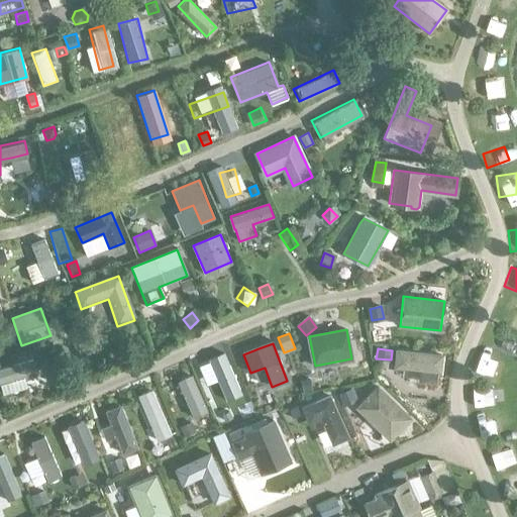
[(398,349),(396,366),(405,367),(404,374),(419,377),(420,368),(439,371),(440,371),(442,354),(398,349)]
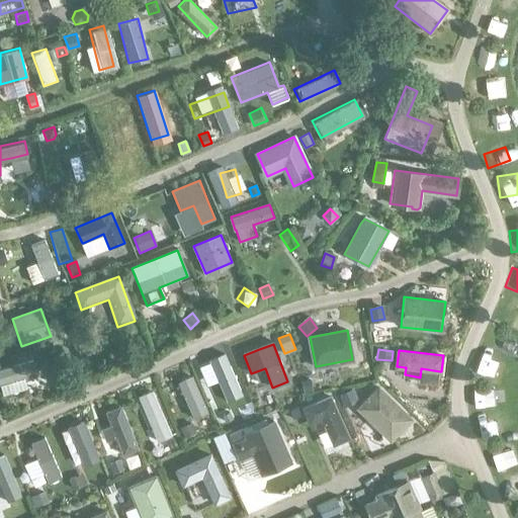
[(226,356),(208,363),(231,415),(248,408),(226,356)]
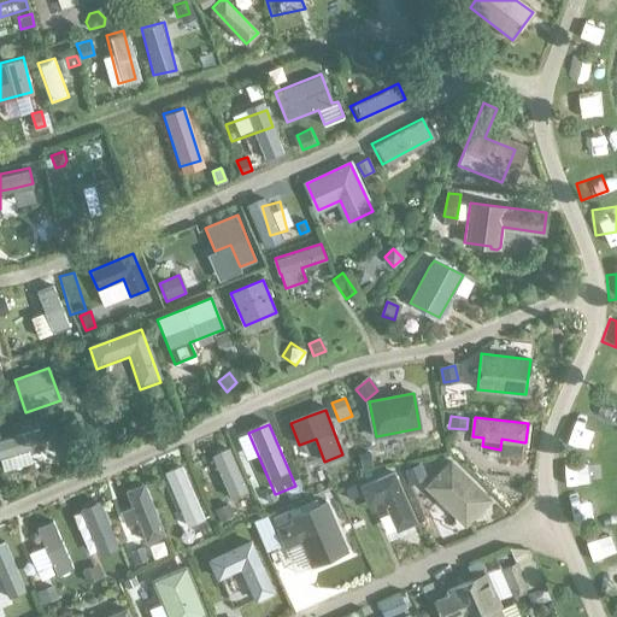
[(221,498),(242,491),(225,445),(204,452),(221,498)]
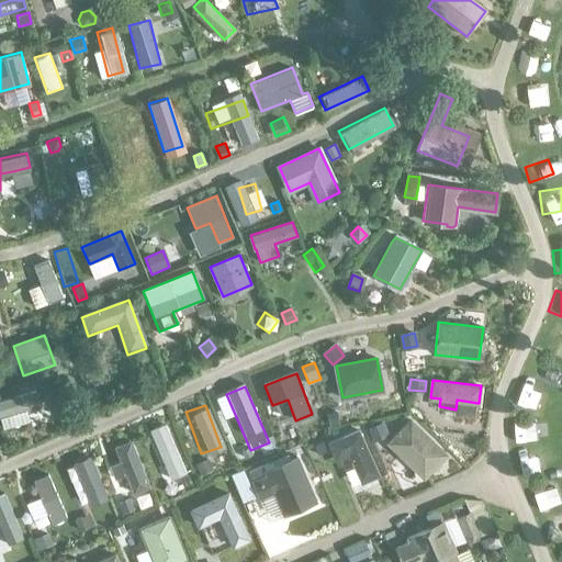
[(336,412),(327,413),(330,426),(338,425),(336,412)]
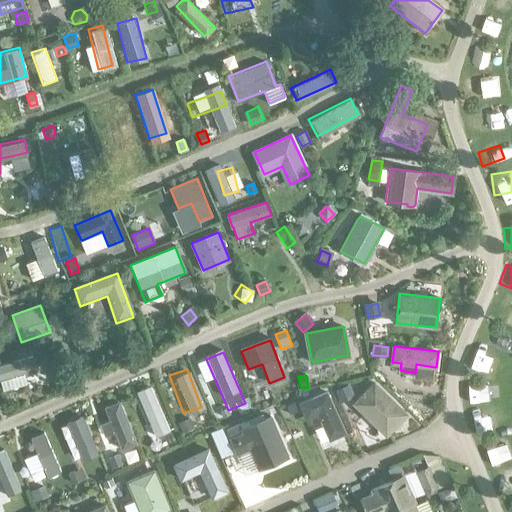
[(370,387),(354,403),(386,434),(406,414),(374,383),(370,387)]
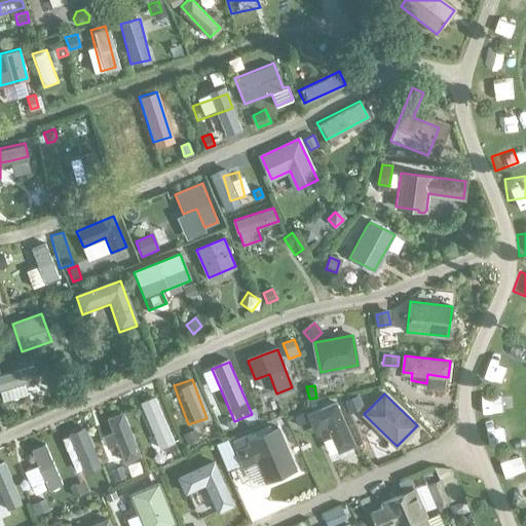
[(156,446),(171,440),(152,396),(138,403),(156,446)]
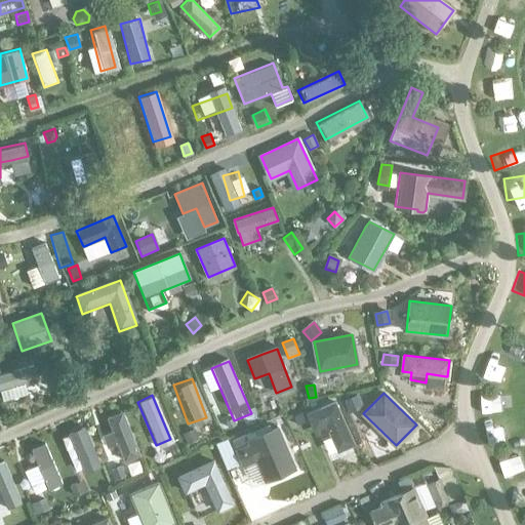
[(510,413),(510,397),(477,396),(477,413),(510,413)]
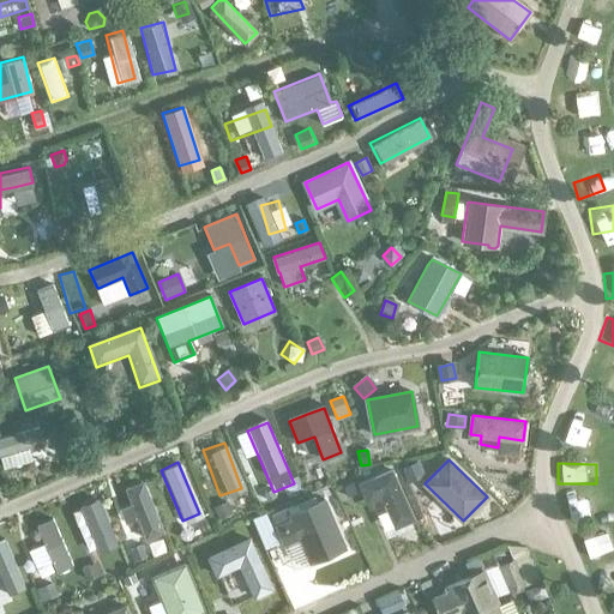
[(416,464),(404,469),(409,482),(421,477),(416,464)]
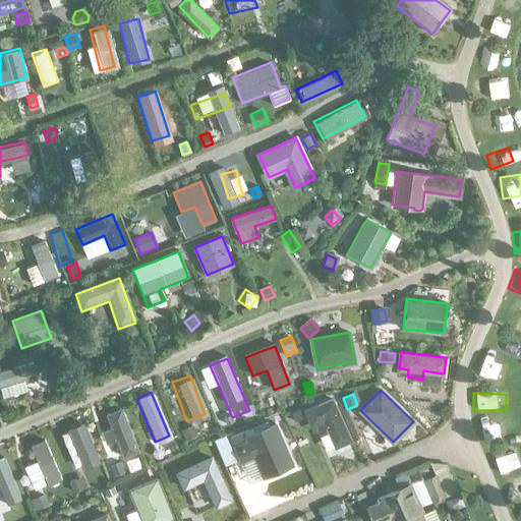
[(317,406),(304,412),(314,433),(327,428),(337,450),(352,443),(332,399),(317,406)]
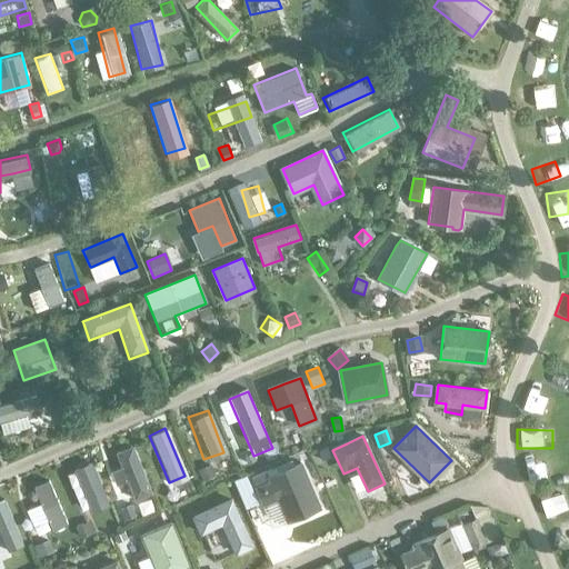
[(318,460),(330,455),(327,445),(313,450),(318,460)]
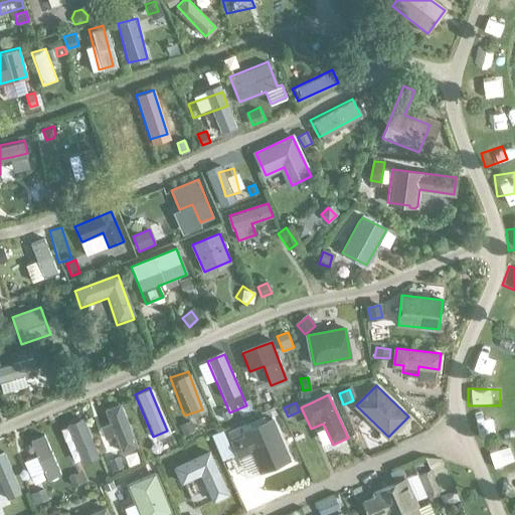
[(111,422),(101,426),(106,439),(116,435),(123,452),(137,446),(120,405),(107,410),(111,422)]
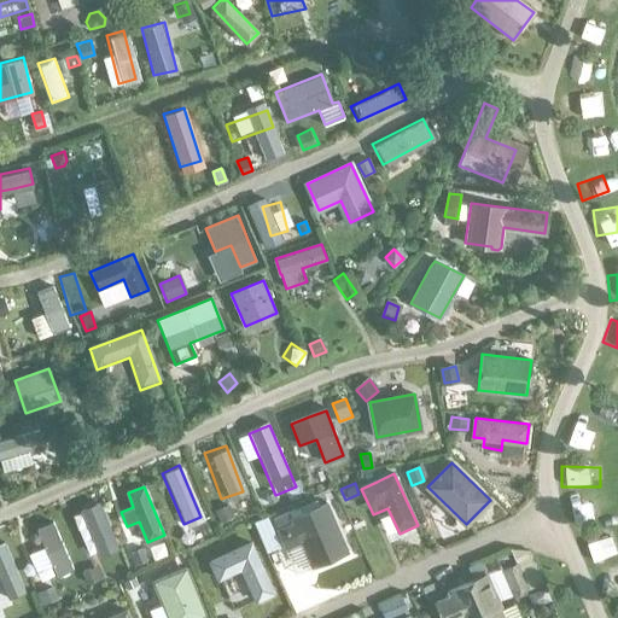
[(277,501),(273,493),(264,496),(268,505),(277,501)]
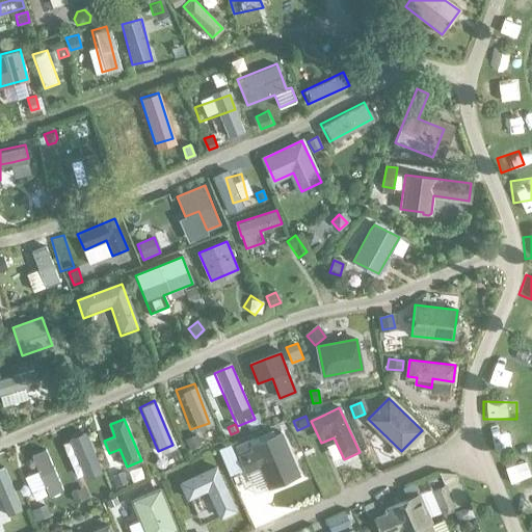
[(83,477),(99,468),(77,432),(61,443),(83,477)]
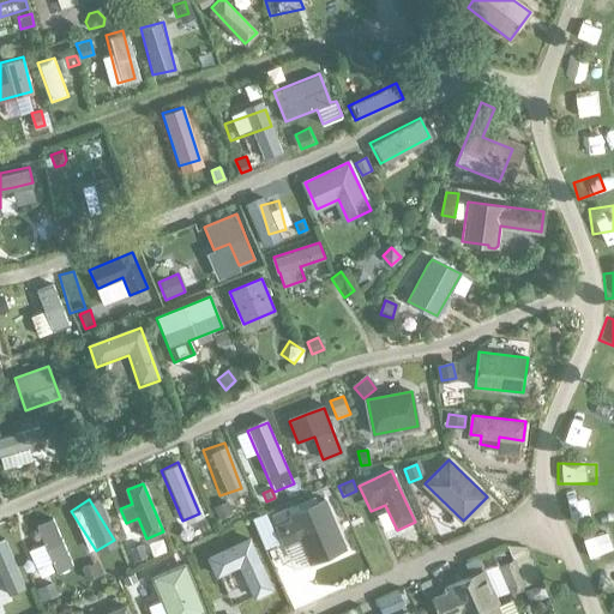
[(287,509),(271,515),(276,525),(284,545),(300,539),(311,563),(345,548),(325,499),(289,515),(287,509)]
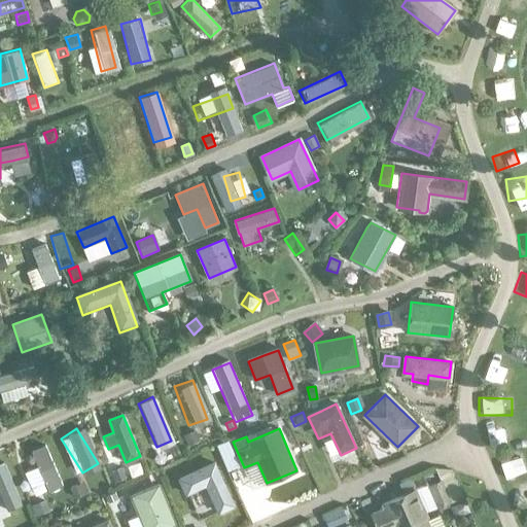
[(185,444),(197,440),(192,431),(182,435),(185,444)]
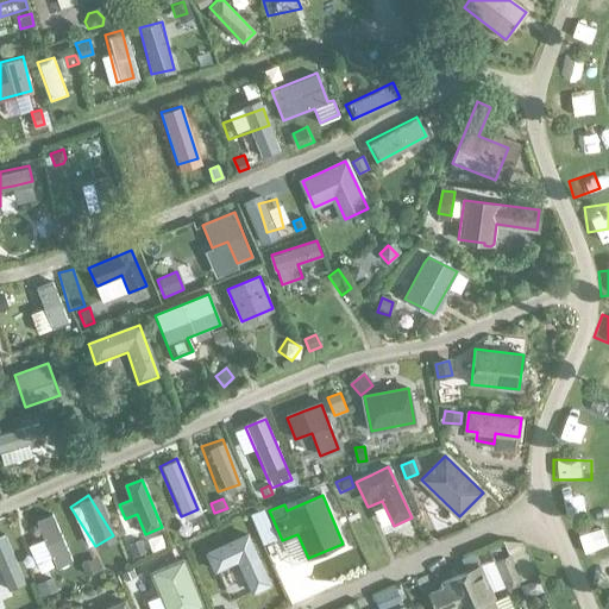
[(32,519),(44,560),(67,554),(54,512),(32,519)]
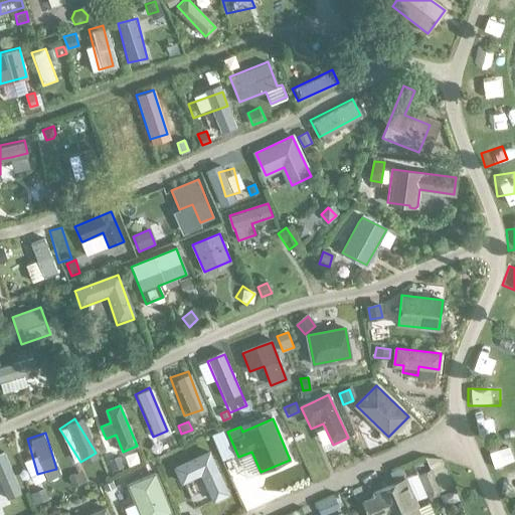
[(171,437),(164,440),(167,447),(174,444),(171,437)]
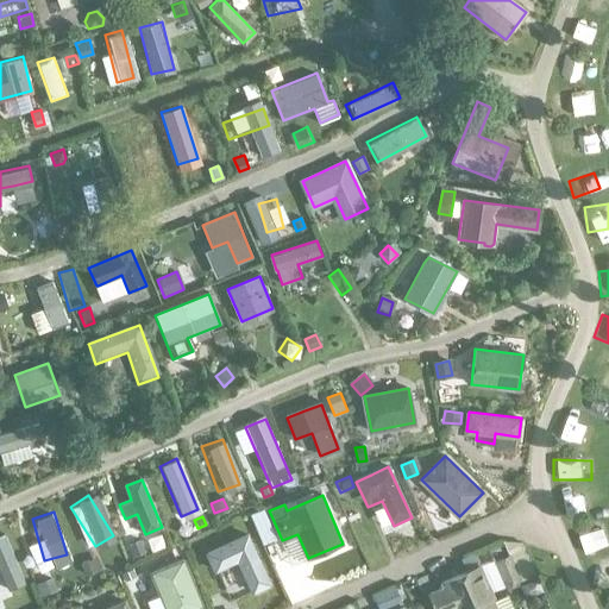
[(0,576),(5,588),(22,582),(2,531),(0,531),(0,576)]
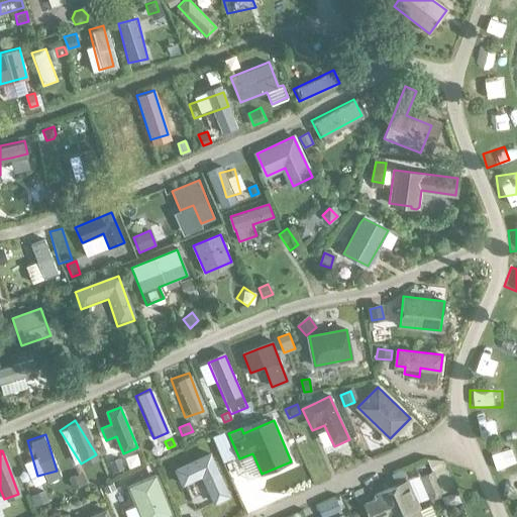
[(209,453),(176,470),(183,484),(202,475),(214,502),(229,495),(209,453)]
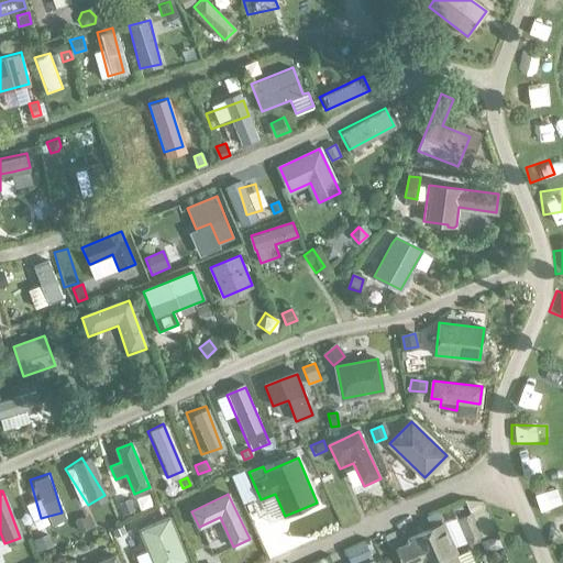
[(130,500),(119,504),(123,516),(133,511),(130,500)]
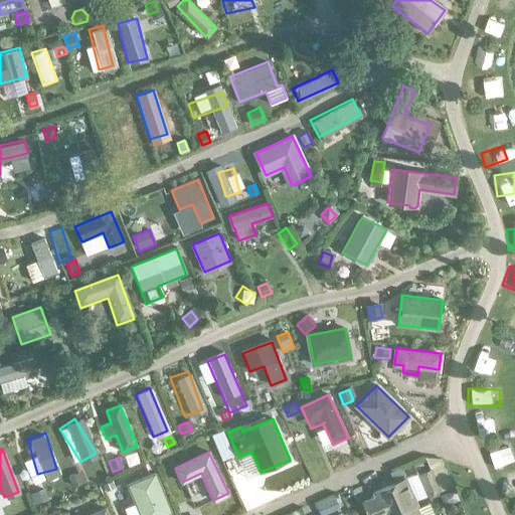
[(402,469),(391,473),(394,481),(405,477),(402,469)]
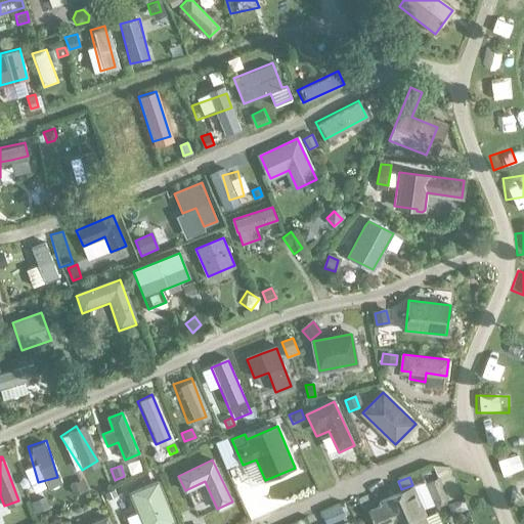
[(523,477),(501,487),(511,507),(523,499),(523,477)]
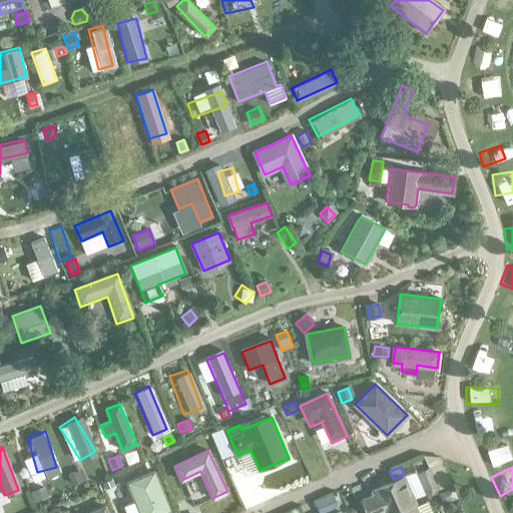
[(72,483),(85,478),(81,468),(68,474),(72,483)]
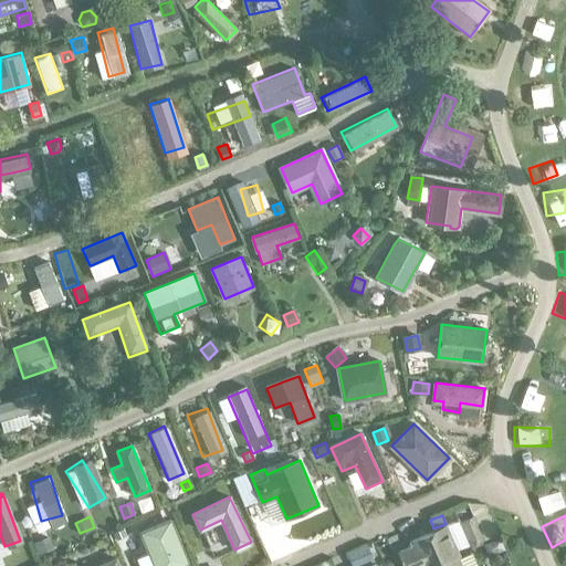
[(473,519),(461,523),(468,540),(470,544),(485,537),(477,516),(473,519)]
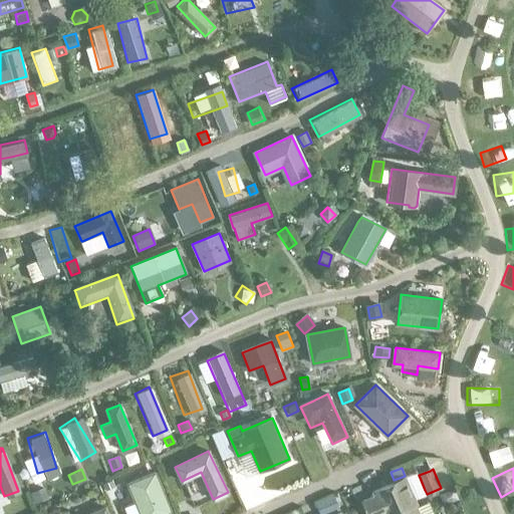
[(156,473),(127,484),(140,513),(161,513),(171,510),(156,473)]
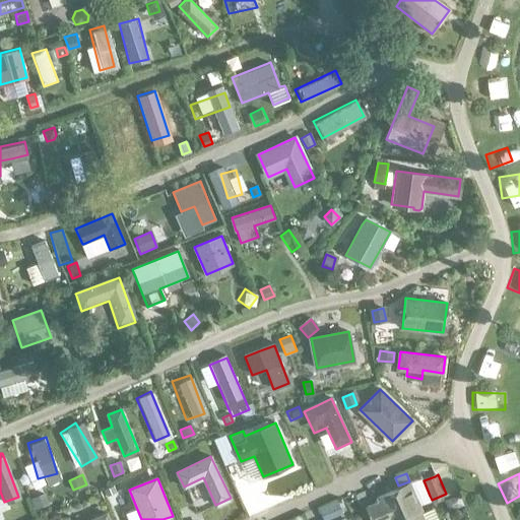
[(380,502),(368,507),(373,519),(439,519),(434,507),(421,512),(417,501),(411,486),(409,483),(378,497),(380,502)]
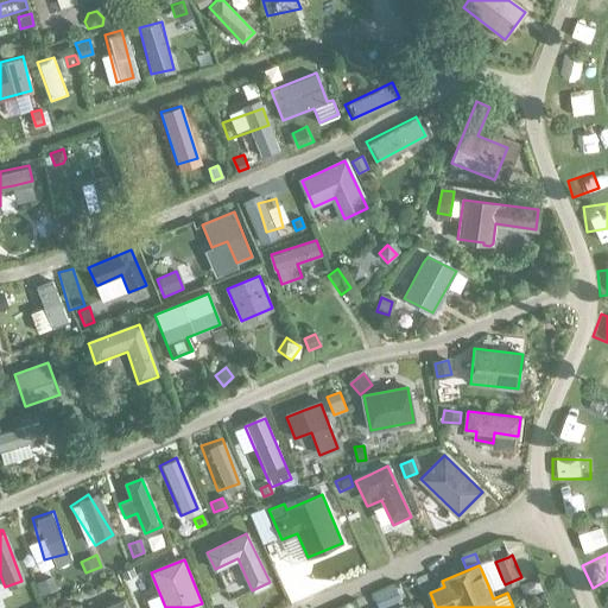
[(133,574),(120,577),(126,597),(140,593),(133,574)]
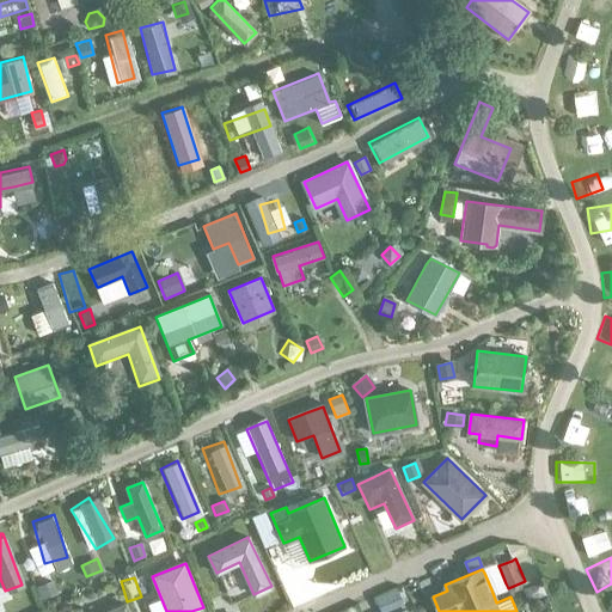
[(41,598),(55,592),(50,580),(36,586),(41,598)]
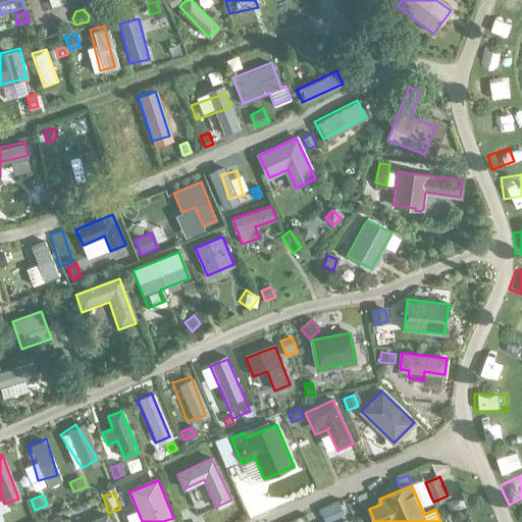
[(338,503),(322,509),(327,521),(344,515),(338,503)]
